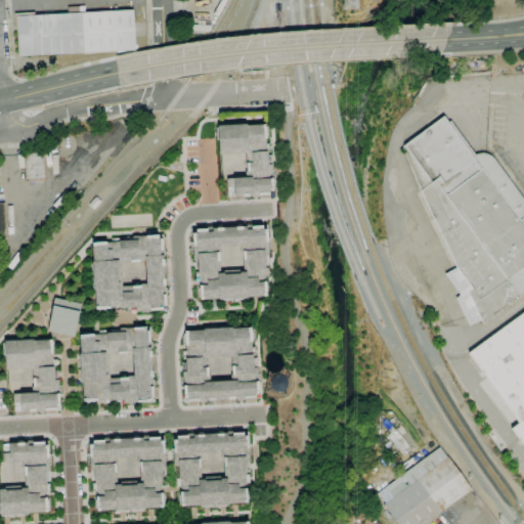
[(17,56),(15,13),(34,12),(35,15),(133,10),(135,50),(17,56)]
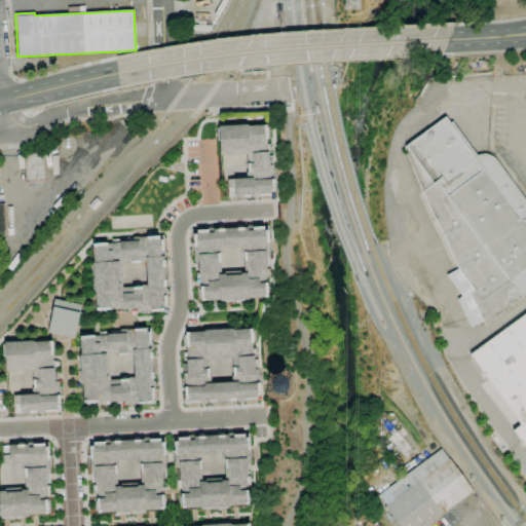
[(458,268),(421,192),(404,146),(446,116),(450,122),(452,121),(478,155),(479,154),(483,153),(487,154),(490,155),(493,157),(496,160),(525,200),(525,295),(495,318),(485,326),(470,293),(474,290),(458,268)]
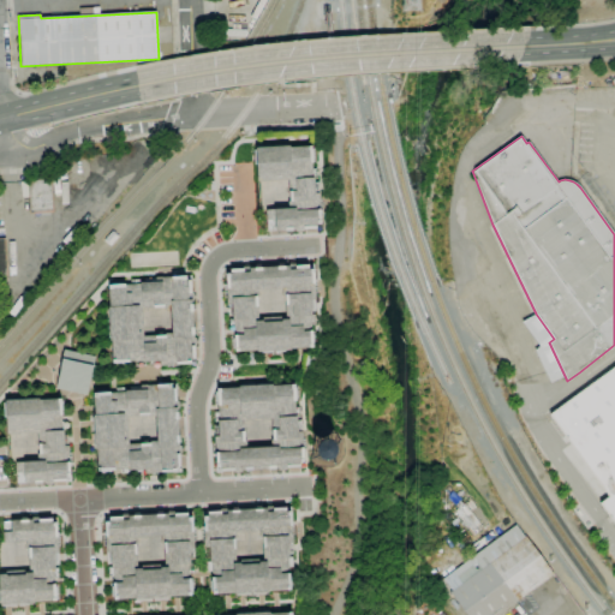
[(254,147),(288,144),(288,147),(310,145),(311,168),(315,168),(315,178),(312,178),(312,193),(318,192),(320,228),(266,231),(264,209),(286,208),(286,201),(287,201),(286,180),(255,181),(254,147)]
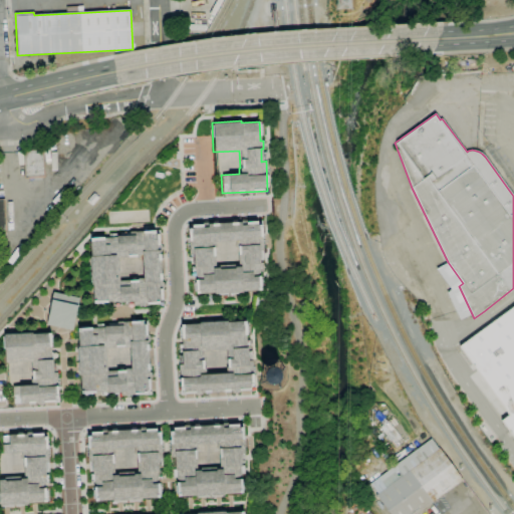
[(25,178),(24,151),(43,150),(45,177),(25,178)]
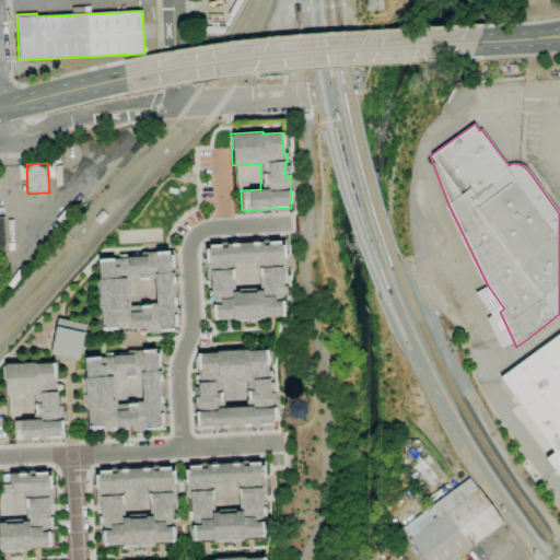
[(93,219),(98,223),(107,214),(102,210),(93,219)]
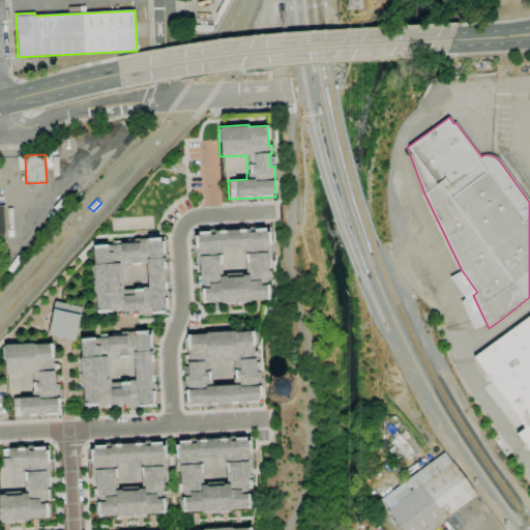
[(195,272),(193,236),(197,235),(197,232),(208,231),(208,230),(214,229),(214,231),(246,229),(246,227),(254,227),(254,229),(264,228),(264,227),(269,226),(271,267),(268,268),(268,269),(270,269),(271,278),(267,278),(268,298),(249,299),(249,300),(221,302),(221,301),(202,302),(201,284),(197,284),(196,272),(195,272)]
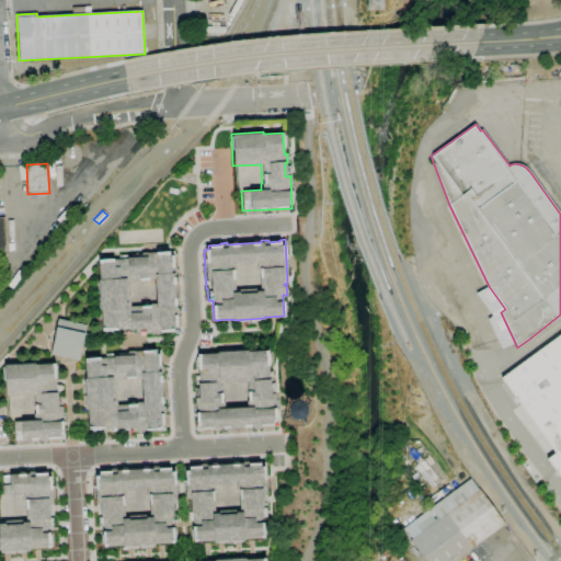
[(129,253),(169,251),(169,255),(172,255),(173,266),(174,266),(175,274),(173,274),(175,308),(178,308),(178,315),(175,316),(175,327),(178,325),(178,332),(134,334),(134,330),(132,331),(132,333),(123,333),(122,329),(102,330),(101,310),(99,310),(98,279),(99,279),(98,260),(117,259),(117,254),(129,254),(129,253)]
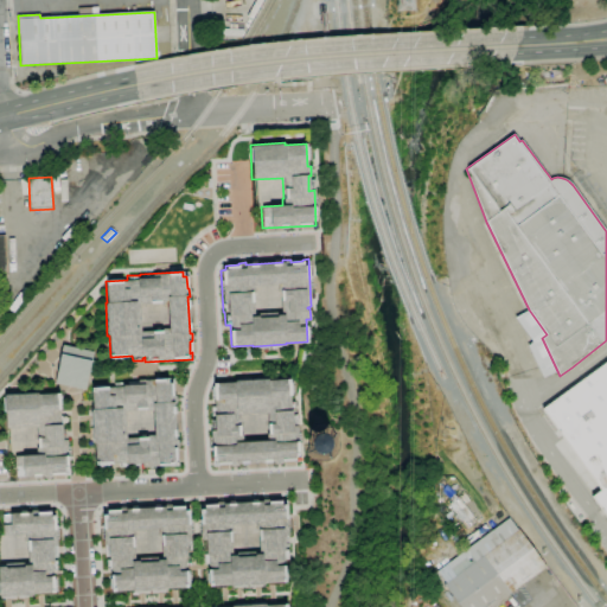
[(91,350),(59,346),(55,384),(87,389),(91,350)]
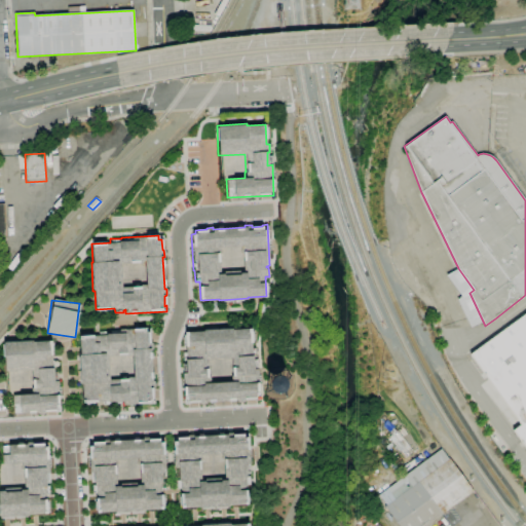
[(525,310),(525,449),(525,450),(510,428),(517,423),(466,353),(525,310)]
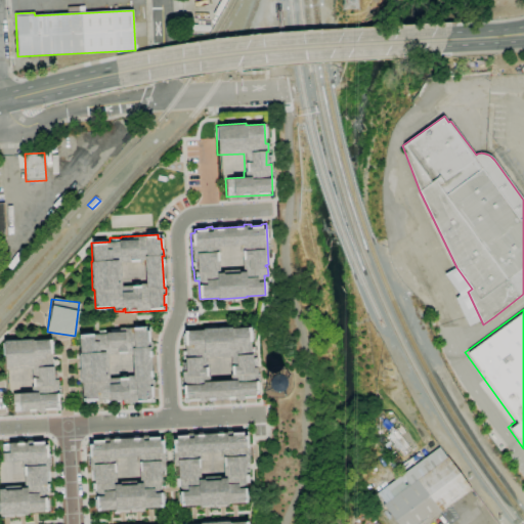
[(107,329),(144,326),(144,331),(148,331),(148,341),(150,341),(150,348),(149,348),(150,380),(153,380),(153,386),(150,386),(151,396),(153,396),(153,402),(112,404),(112,400),(111,400),(111,403),(101,403),(101,399),(82,400),(81,382),(80,382),(78,353),(79,353),(78,335),(97,334),(97,330),(107,329)]
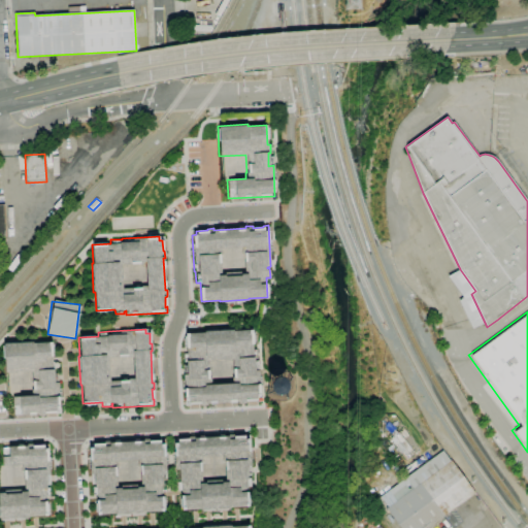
[(258,360),(259,396),(255,396),(255,400),(244,400),(244,402),(237,402),(237,401),(206,402),(206,404),(199,405),(199,403),(189,403),(189,405),(184,405),(182,364),(185,364),(185,362),(183,362),(182,353),(186,353),(185,333),(203,332),(203,331),(232,330),(232,331),(252,330),(253,349),(256,349),(257,360),(258,360)]
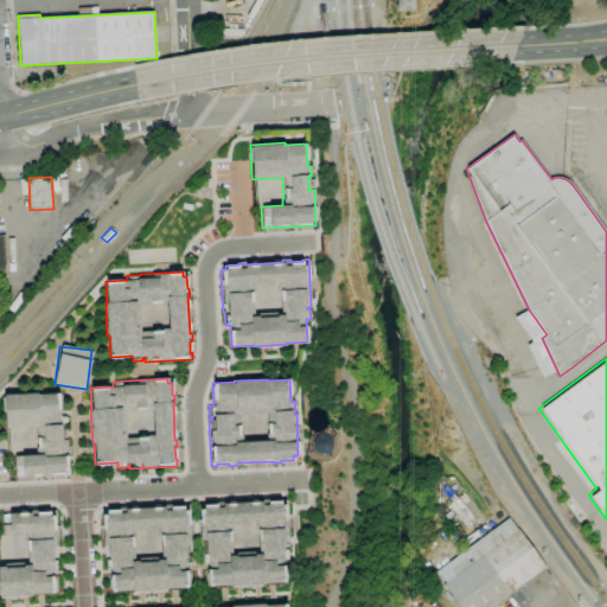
[(4,394),(38,393),(38,394),(59,393),(59,416),(64,415),(64,425),(62,425),(62,440),(68,440),(69,474),(16,477),(14,455),(36,454),(36,447),(37,447),(36,427),(5,428),(4,394)]
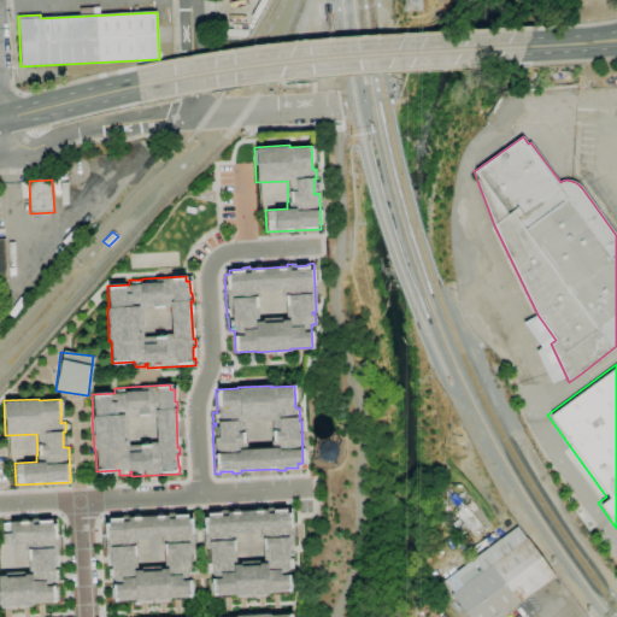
[(327,460),(324,460),(321,459),(318,457),(317,453),(316,451),(317,447),(318,444),(321,442),(324,441),(328,441),(330,441),(333,444),(335,446),(336,448),(336,452),(335,456),(333,458),(330,459),(327,460)]
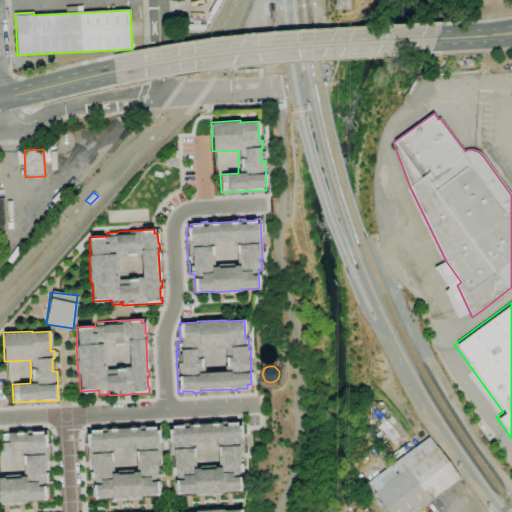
[(394,446),(378,425),(386,419),(402,440),(394,446)]
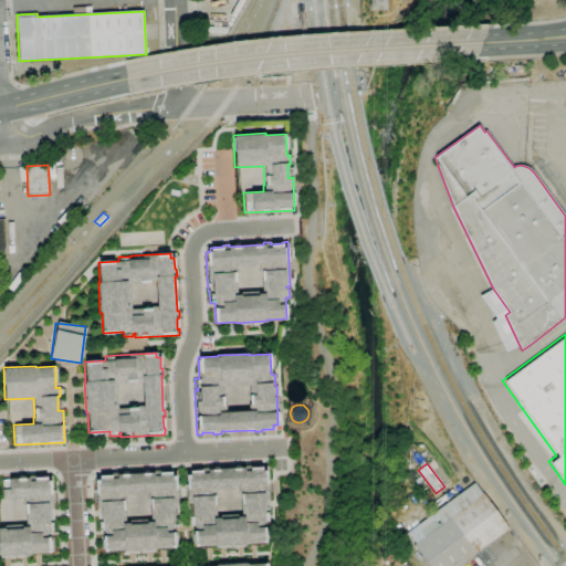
[(188,514),(186,475),(190,474),(190,471),(201,470),(201,469),(209,468),(209,470),(242,468),(242,465),(250,465),(250,468),(261,467),(261,465),(268,464),(270,509),(266,510),(266,511),(269,511),(269,521),(264,521),(265,542),(245,543),(245,544),(216,546),(216,545),(195,546),(194,526),(189,526),(189,514),(188,514)]
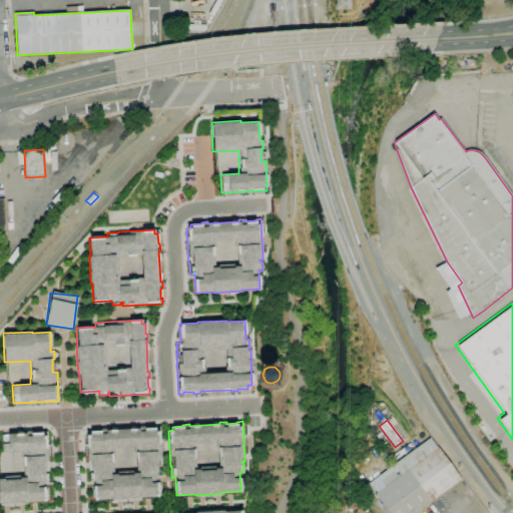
[(87,471),(85,435),(89,435),(89,432),(99,431),(99,430),(106,429),(106,431),(137,429),(137,427),(144,427),(144,428),(154,428),(154,427),(159,426),(161,466),(158,466),(158,468),(160,468),(161,477),(157,477),(158,496),(140,497),(140,498),(112,500),(112,499),(94,500),(92,481),(89,482),(88,471),(87,471)]
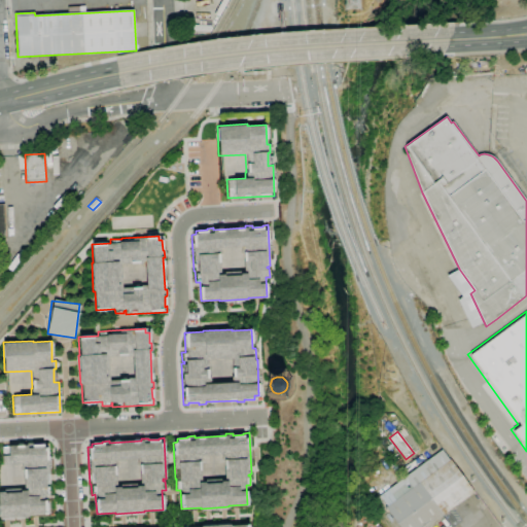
[(0,518),(29,517),(29,516),(46,515),(45,495),(49,495),(48,487),(46,487),(45,473),(49,473),(48,444),(2,446),(3,464),(22,463),(22,469),(23,469),(24,487),(0,487),(0,518)]
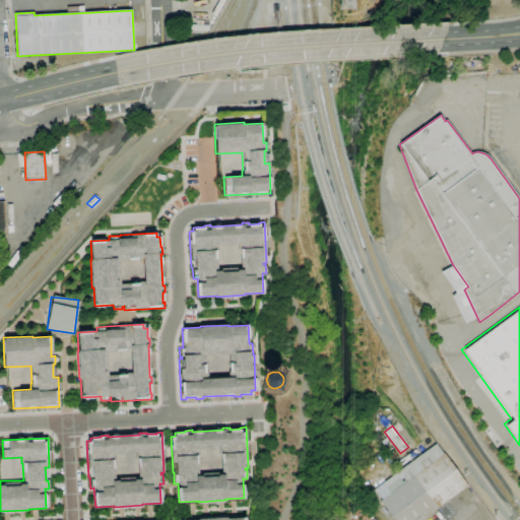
[(420,519),(393,519),(380,501),(383,500),(375,489),(436,444),(444,455),(445,454),(468,485),(420,519)]
